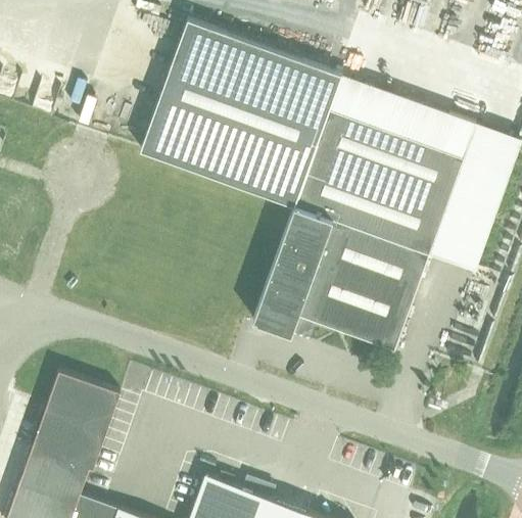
[(297,208),(255,323),(290,335),(297,316),(393,350),(426,260),(461,162),(327,114),(340,76),(190,21),(143,152),(297,208)]
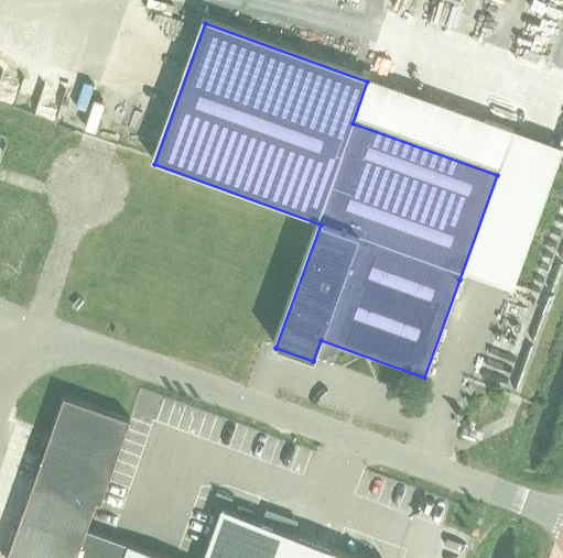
[(562,183),(562,150),(367,81),(353,123),(497,175),(459,280),(522,299),(562,183)]
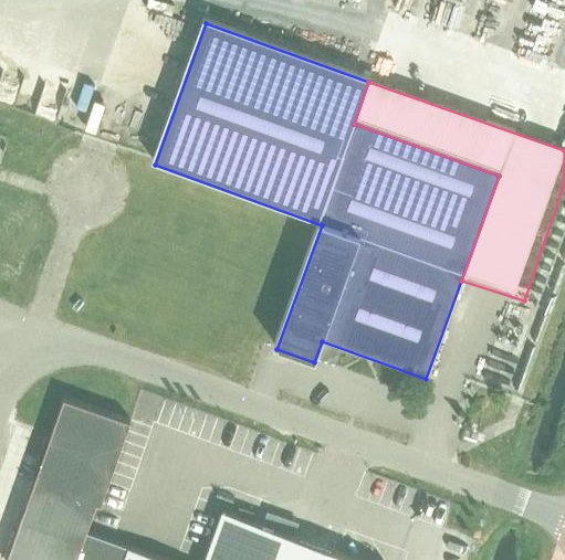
[(100,508),(129,425),(63,402),(48,444),(44,442),(30,483),(33,484),(7,559),(76,559),(85,536),(95,507),(100,508)]
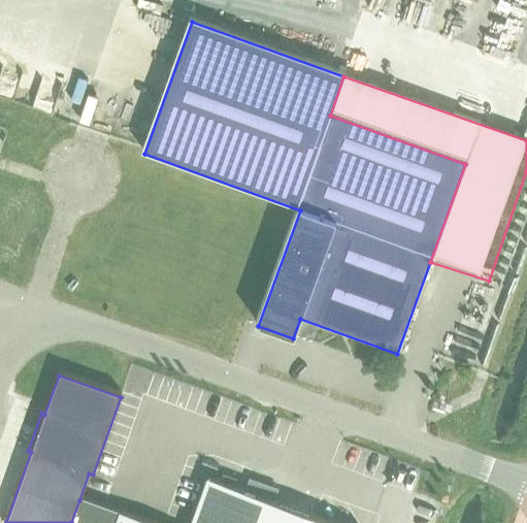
[(324,522),(205,480),(189,522),(324,522)]
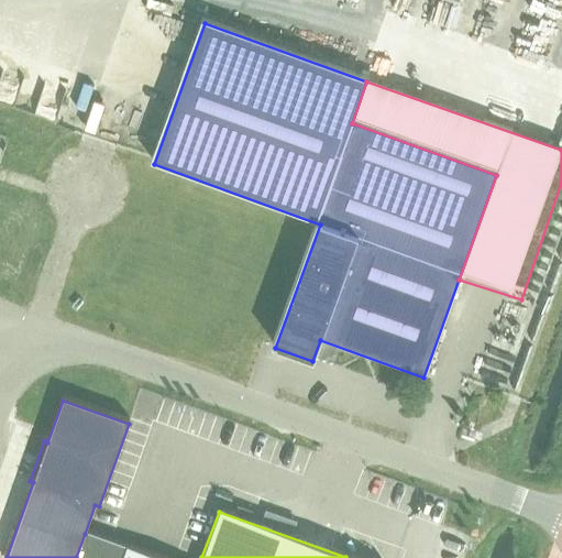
[(152,557),(85,534),(76,557),(152,557)]
